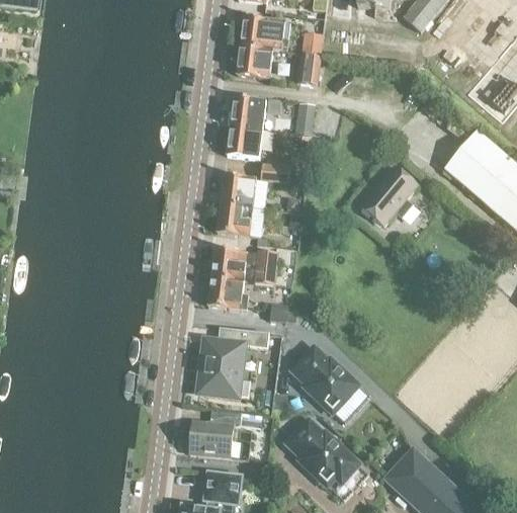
[(352,10),(352,0),(332,0),(332,9),(352,10)]
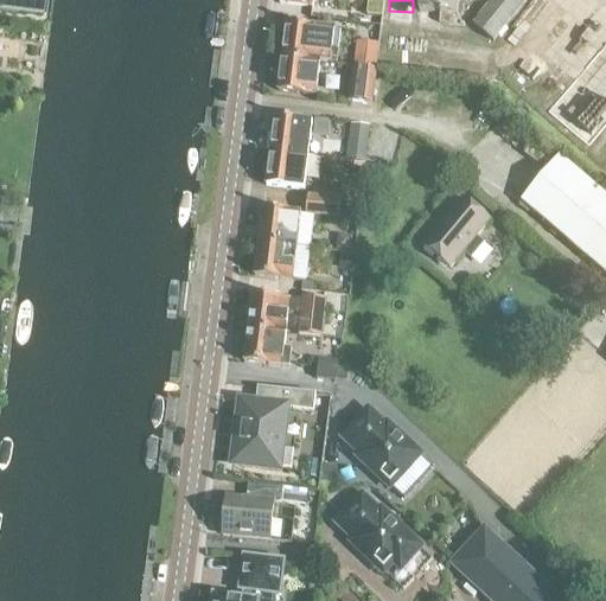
[(599,42),(548,104),(589,139),(605,119),(605,0),(598,0),(578,25),(599,42)]
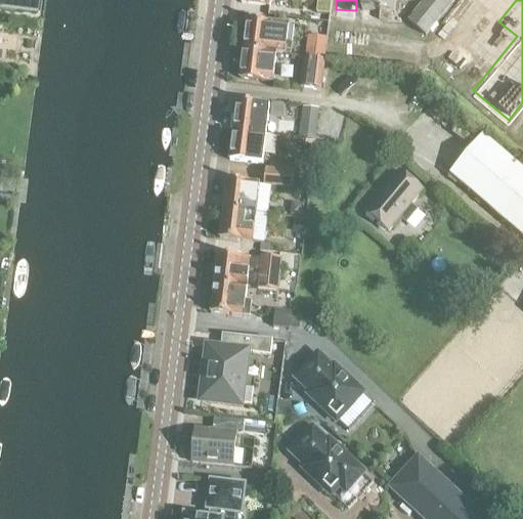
[(245,16),(242,45),(264,48),(281,50),(286,22),(245,16)]
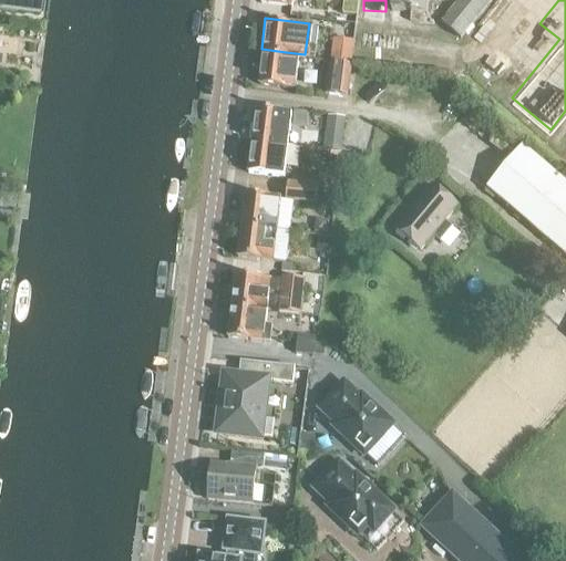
[(328,59),(331,39),(316,37),(312,56),(328,59)]
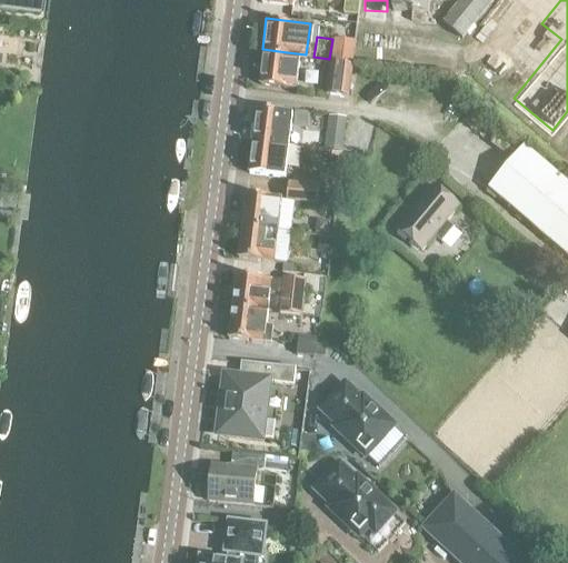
[(287,52),(262,49),(258,80),(292,84),(294,70),(285,68),(287,52)]
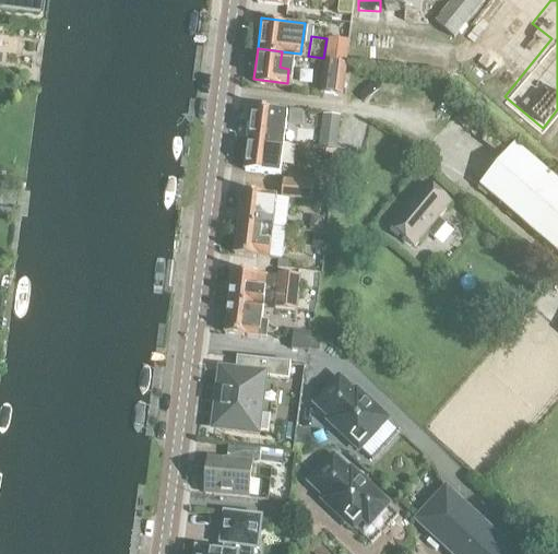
[(319,87),(341,91),(344,61),(323,58),(319,87)]
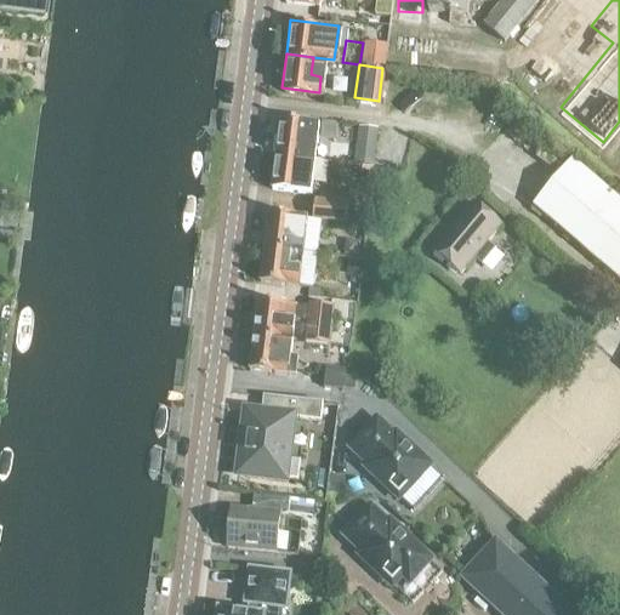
[(278,115),(274,149),(301,153),(302,143),(306,143),(307,135),(313,136),(316,121),(278,115)]
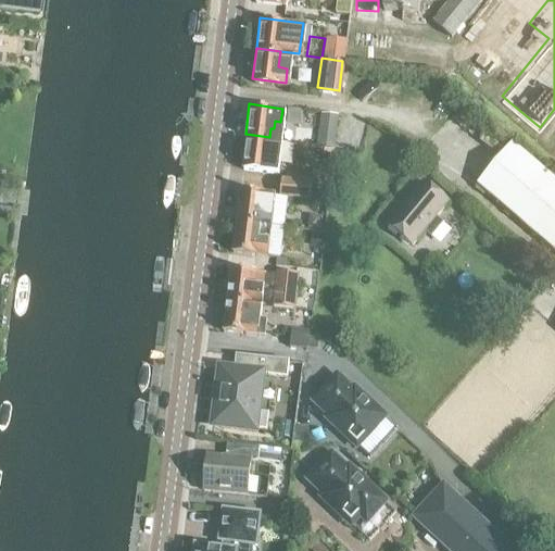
[(333,146),(338,111),(320,109),(316,142),(333,146)]
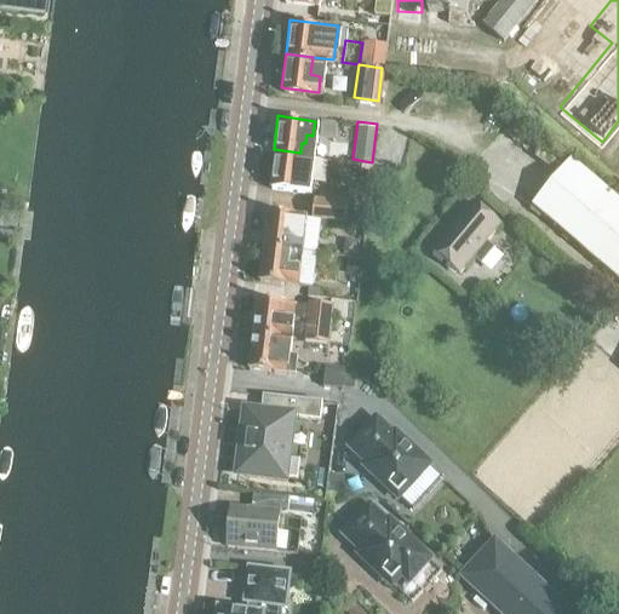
[(301,153),(274,149),(269,183),(307,188),(308,172),(298,171),(301,153)]
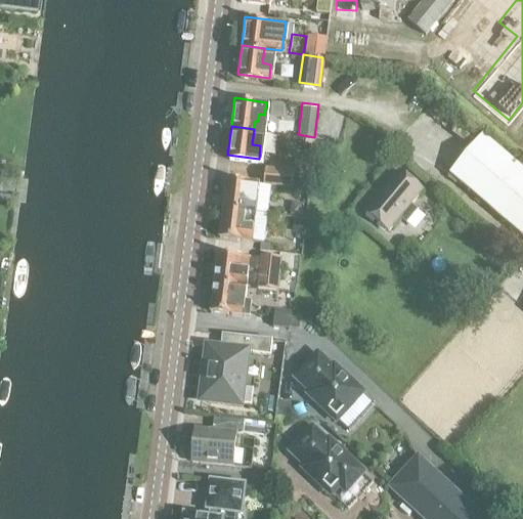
[(522,232),(522,166),(481,130),(448,168),(522,232)]
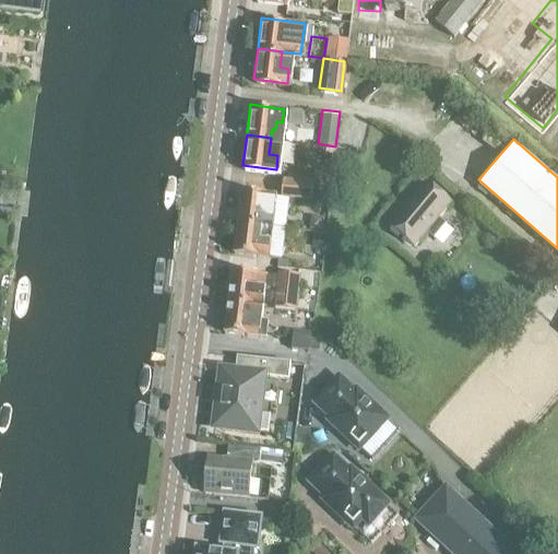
[(310,196),(311,180),(286,177),(284,192),(310,196)]
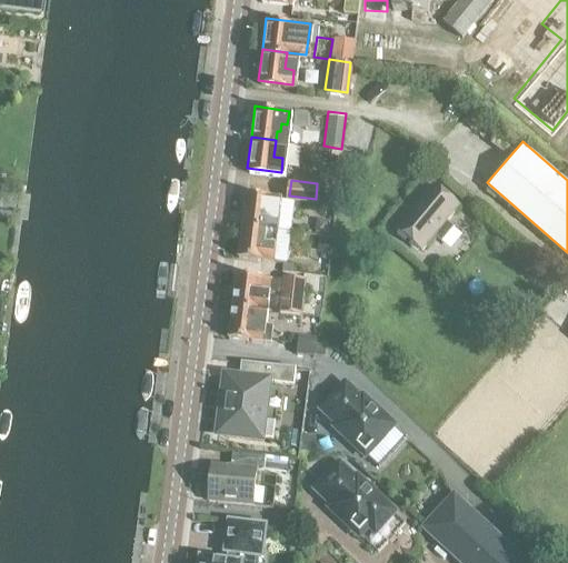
[(446,218),(458,202),(434,181),(396,224),(421,245),(434,231),(441,238),(452,223),(446,218)]
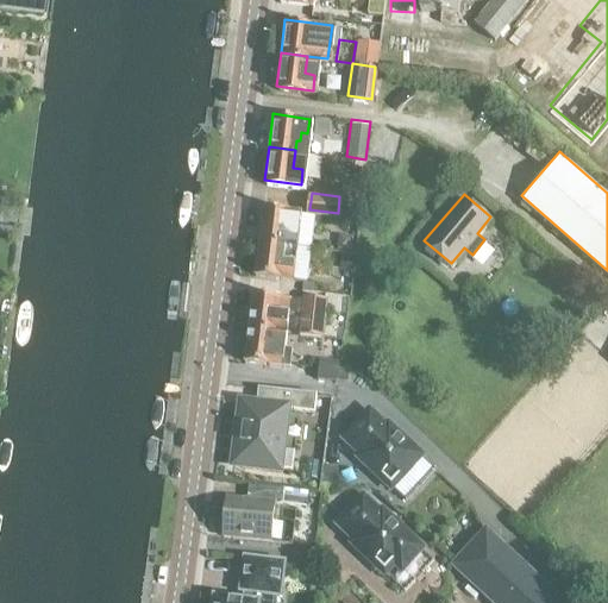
[(264,206),(261,239),(283,242),(284,237),(288,237),(289,227),(299,228),(301,211),(264,206)]
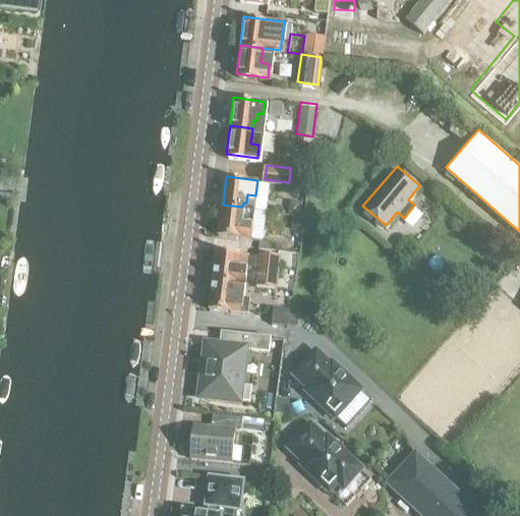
[(242,207),(223,205),(219,233),(250,237),(251,225),(240,224),(242,207)]
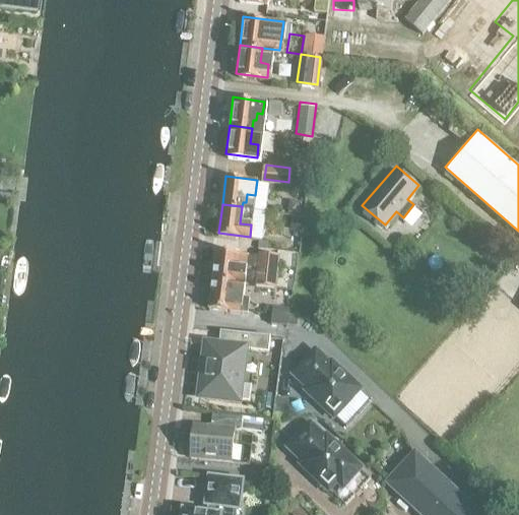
[(215,248),(212,277),(244,281),(246,266),(256,268),(254,283),(276,285),(280,253),(258,251),(258,254),(215,248)]
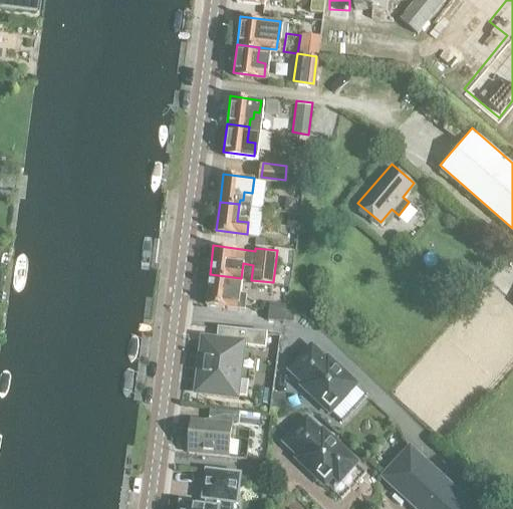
[(241,278),(210,274),(206,302),(244,307),(246,292),(240,291),(241,278)]
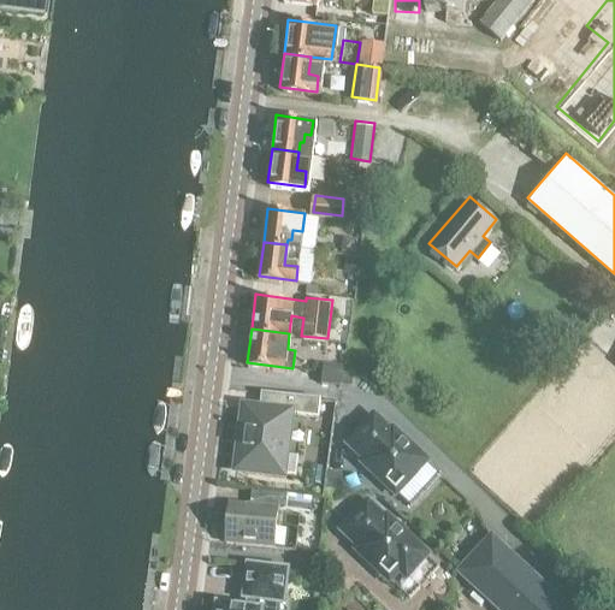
[(341,383),(343,362),(323,360),(320,380),(341,383)]
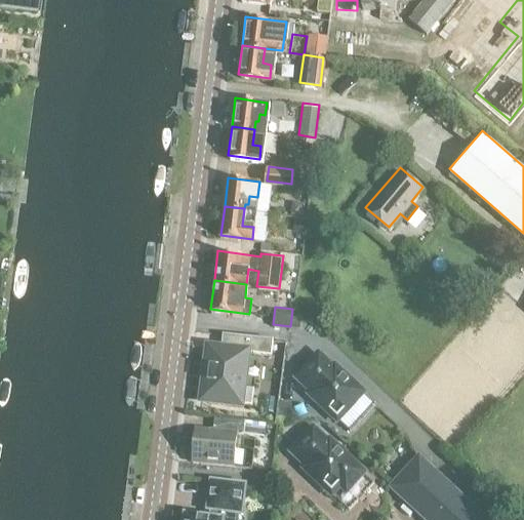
[(219,346),(207,344),(205,364),(203,364),(201,382),(212,383),(210,398),(251,402),(253,386),(242,385),(246,350),(271,352),(273,336),(222,331),(219,346)]
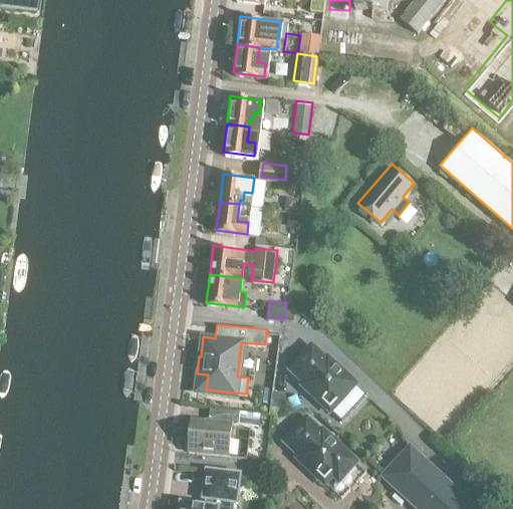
[(311,344),(290,367),(309,385),(307,387),(329,407),(353,380),(331,360),(330,362),(311,344)]
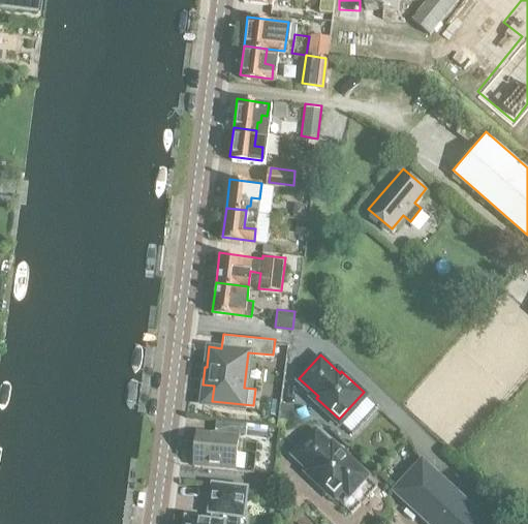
[(197,429),(193,463),(235,467),(239,433),(265,436),(266,423),(223,419),(222,431),(197,429)]
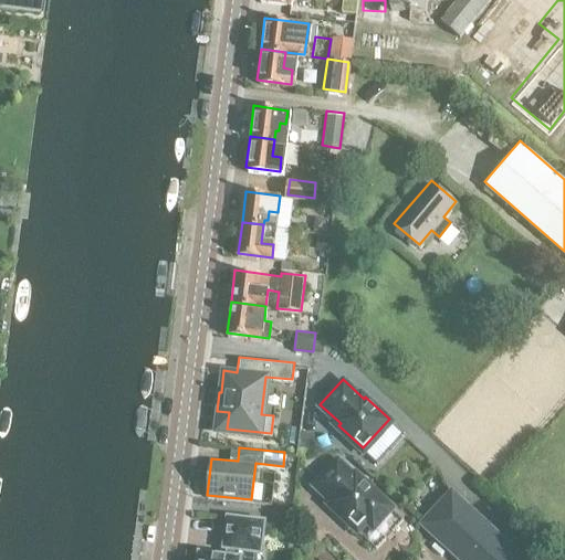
[(337,458),(314,483),(337,505),(335,508),(357,528),(366,518),(373,524),(390,505),(363,478),(361,481),(337,458)]
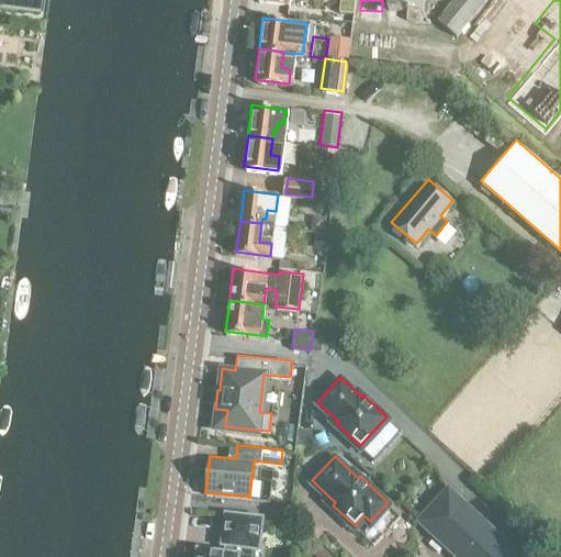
[(447,490),(422,516),(464,556),(511,556),(515,553),(447,490)]
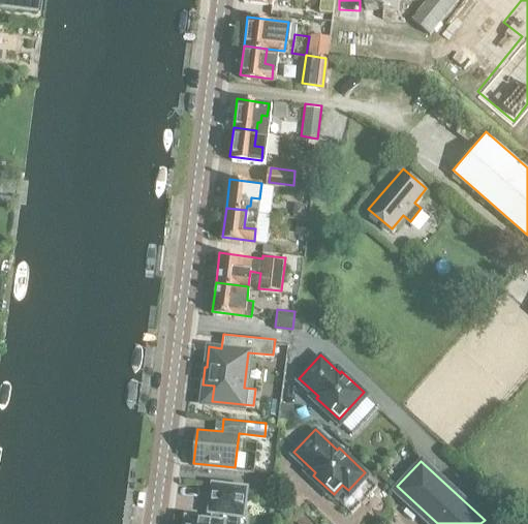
[(247,486),(212,481),(208,511),(211,511),(210,517),(185,514),(183,523),(223,523),(225,513),(243,516),(247,486)]
